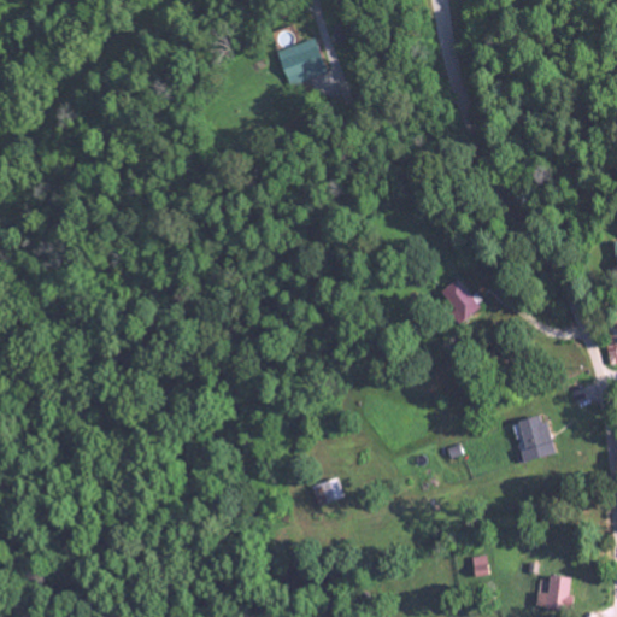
[(277,53),(291,88),(329,74),(316,39),(277,53)]
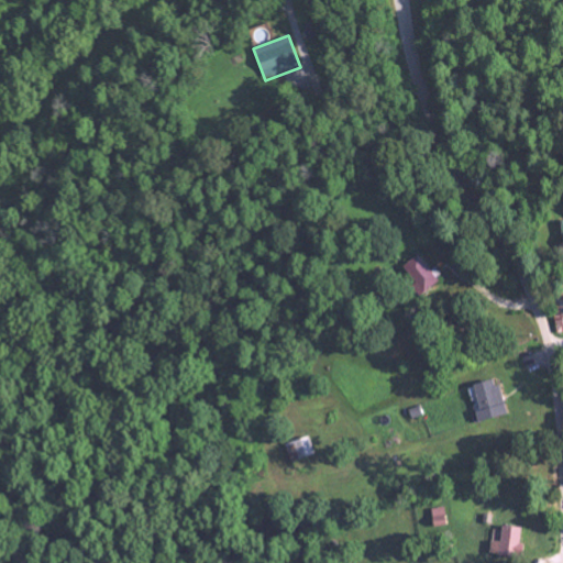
[(419,297),(438,280),(415,255),(400,268),(415,284),(410,287),(419,297)]
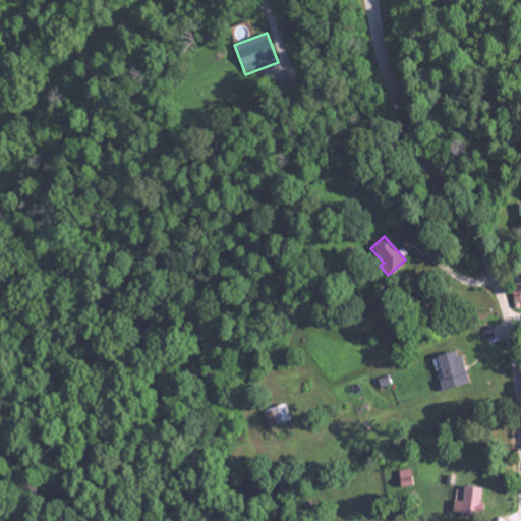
[(511,275),(513,309),(520,309),(520,278),(520,279),(520,275),(511,275)]
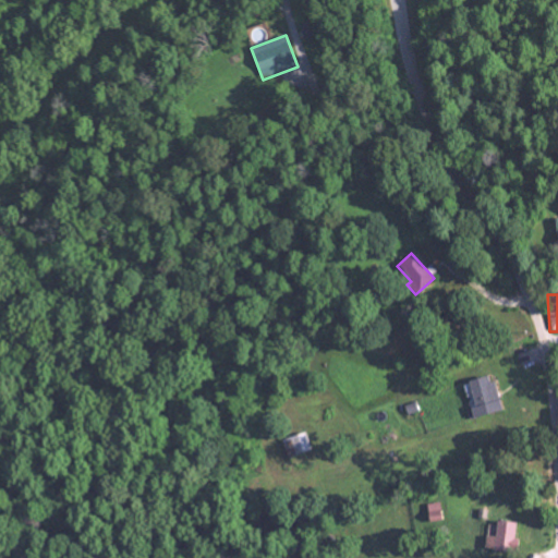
[(469,409),(471,419),(499,412),(490,376),(468,381),(473,408),(469,409)]
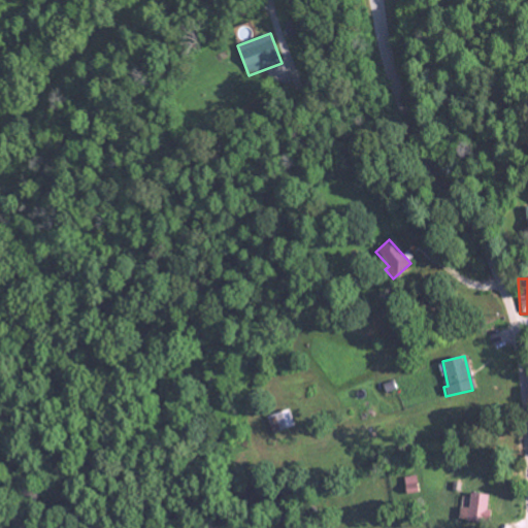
[(294,427),(288,409),(266,418),(272,435),(294,427)]
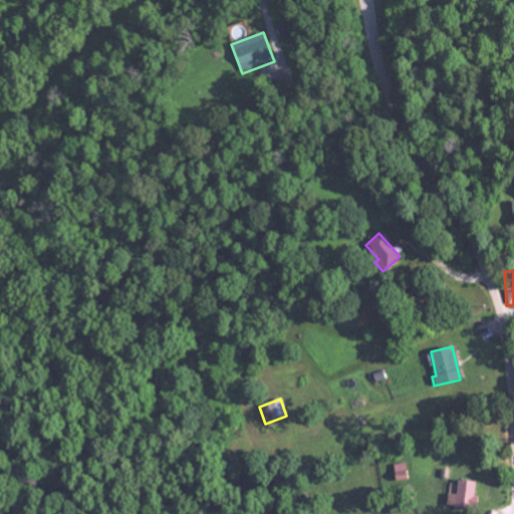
[(410,481),(405,464),(392,467),(397,484),(410,481)]
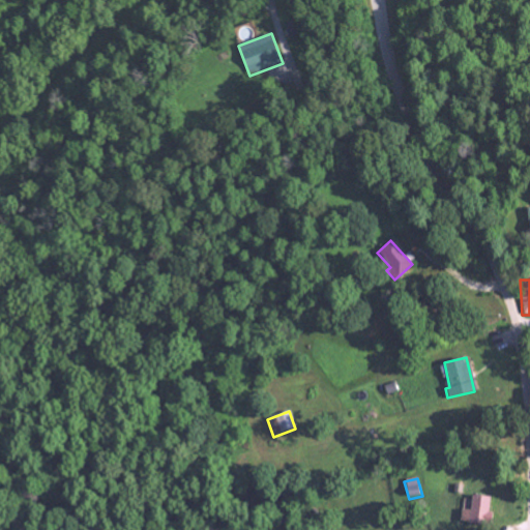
[(470,510),(462,509),(460,524),(488,528),(492,498),(472,495),(470,510)]
